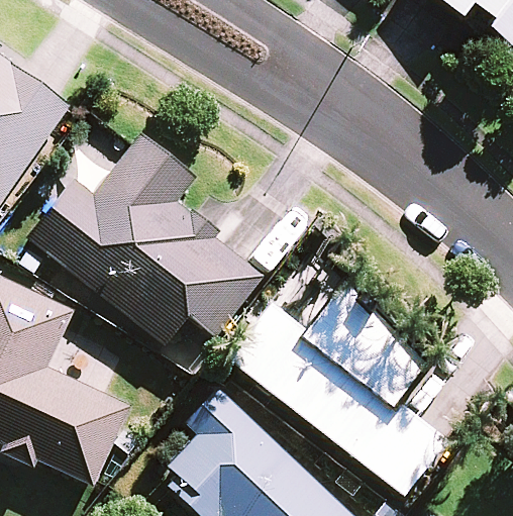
[(439,0),(460,17),(467,10),(472,4),(490,19),(485,26),(512,49),(512,0),(439,0)]
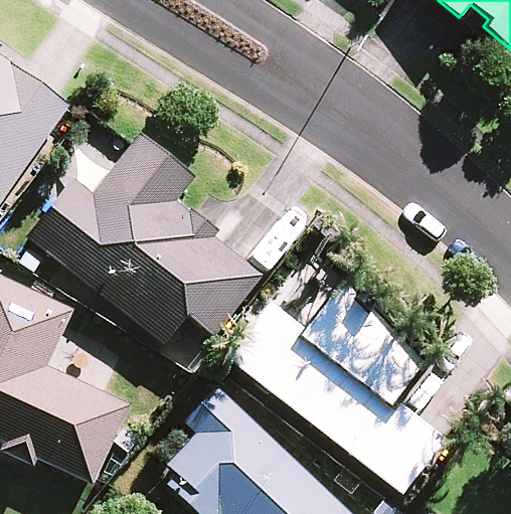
[(0,203),(69,106),(0,56),(0,203)]
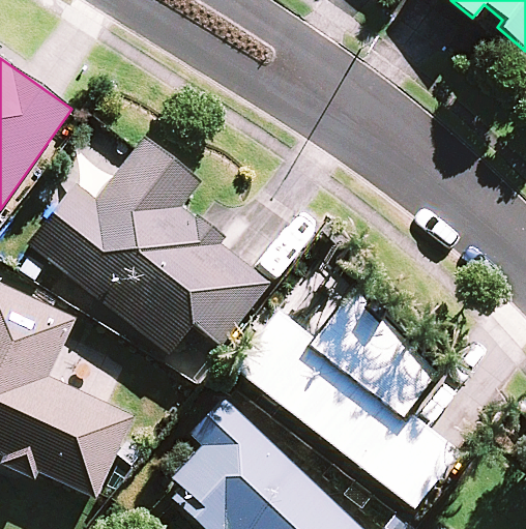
[(199,188),(143,145),(94,207),(72,189),(29,245),(169,354),(193,324),(221,346),(269,284),(179,213),(199,188)]
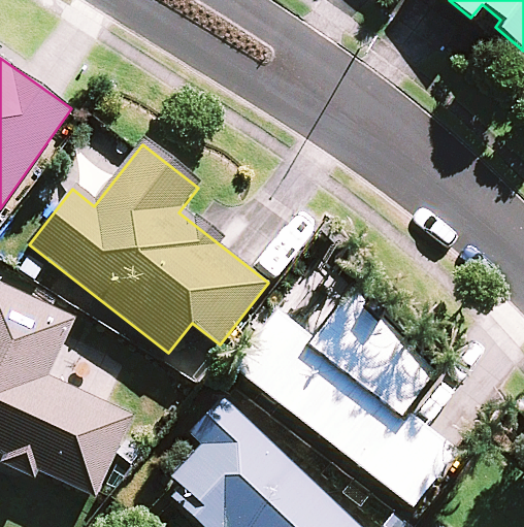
[(73,323),(0,285),(0,454),(92,501),(134,418),(47,374),(73,323)]
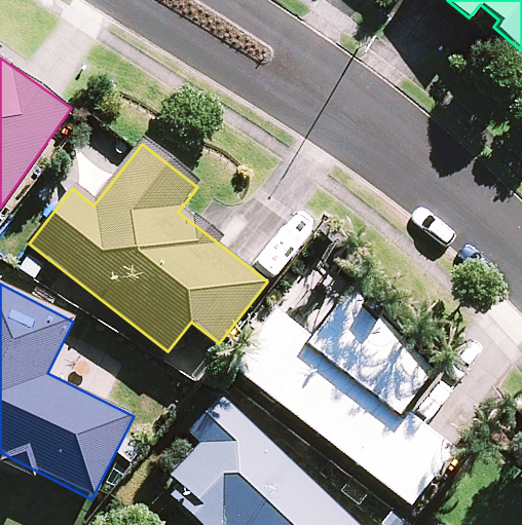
[(312,338),(277,311),(234,367),(410,503),(452,449),(403,411),(434,371),(342,299),(312,338)]
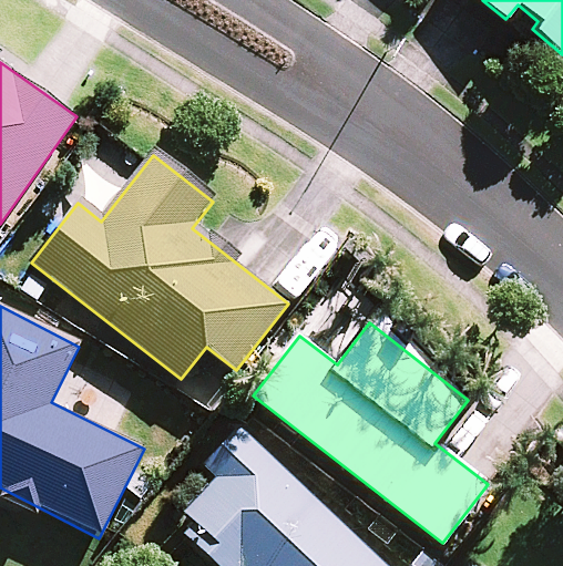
[(196,523),(185,534),(218,565),(239,565),(241,565),(239,565),(384,565),(241,426),(205,463),(218,477),(185,512),(196,523)]
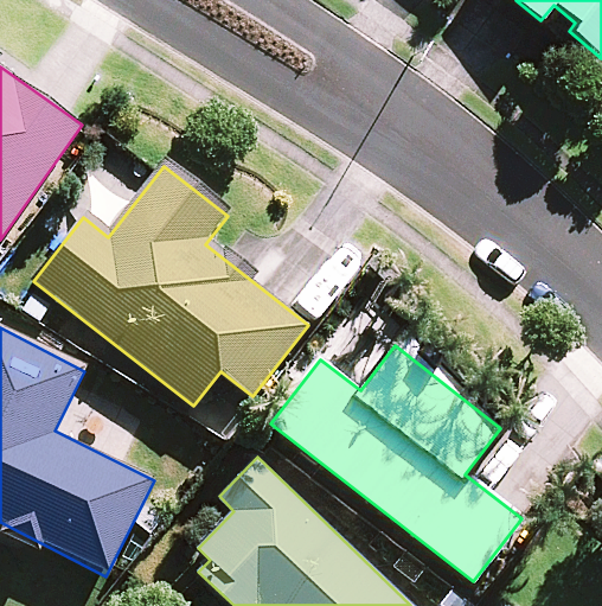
All buildings are outlined.
